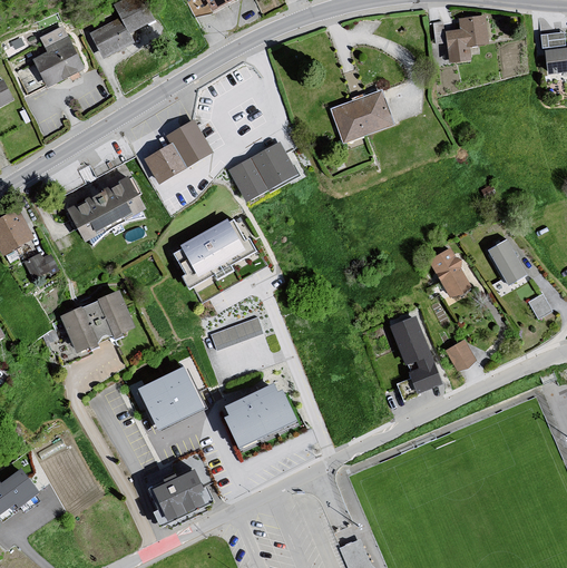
[(88,32),(106,55),(135,42),(129,35),(156,21),(143,0),(114,0),(109,2),(120,19),(88,32)]
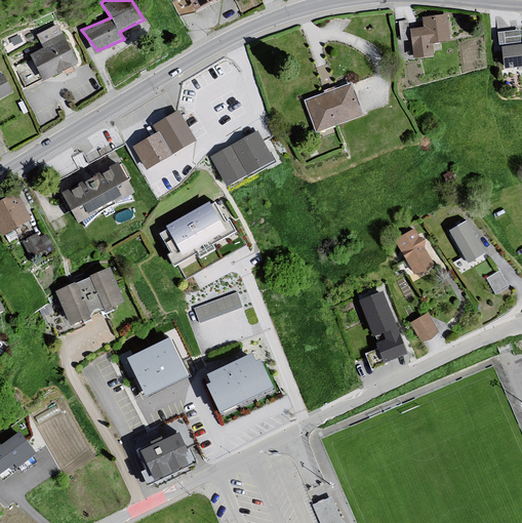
[(187,0),(193,11),(211,0),(187,0)]
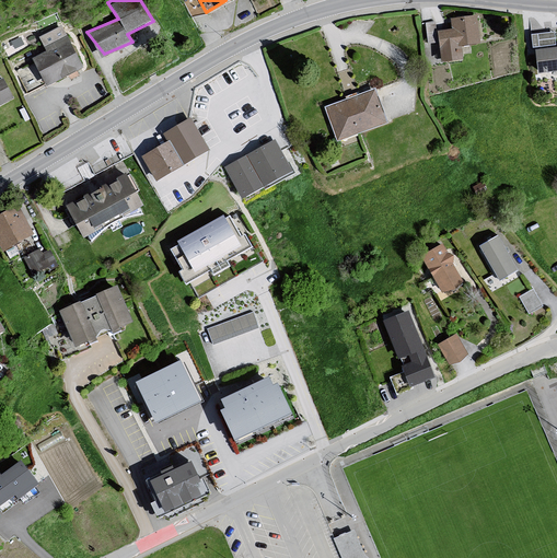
[(451,28),(437,32),(441,59),(462,59),(462,46),(477,42),(473,15),(450,16),(451,28)]
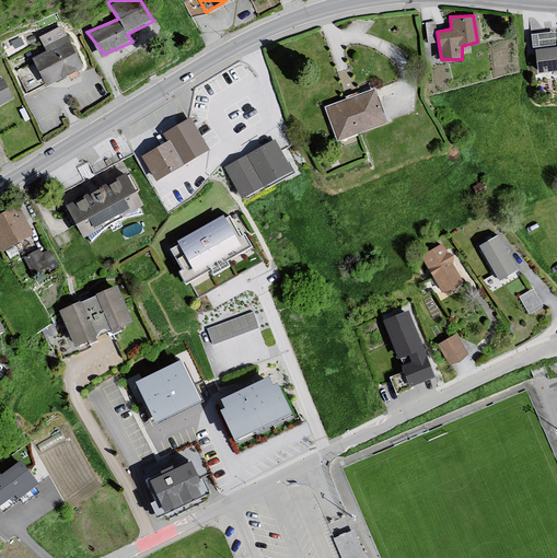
[(59,26),(37,37),(45,50),(31,59),(48,84),(84,67),(59,26)]
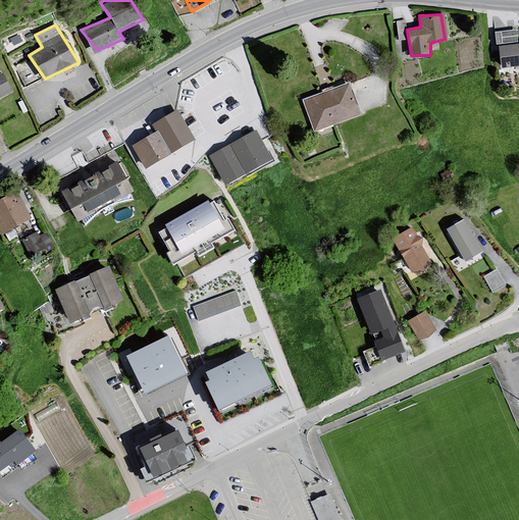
[(516,29),(494,32),(495,43),(517,41),(516,29)]
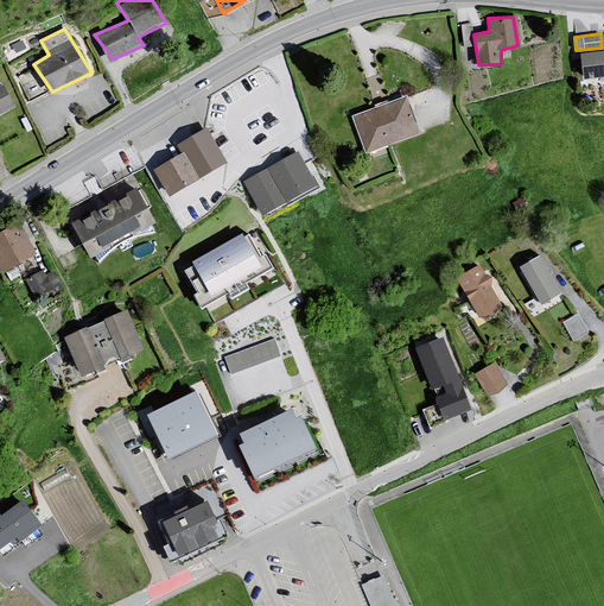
[(603,51),(580,55),(585,79),(603,75),(603,51)]
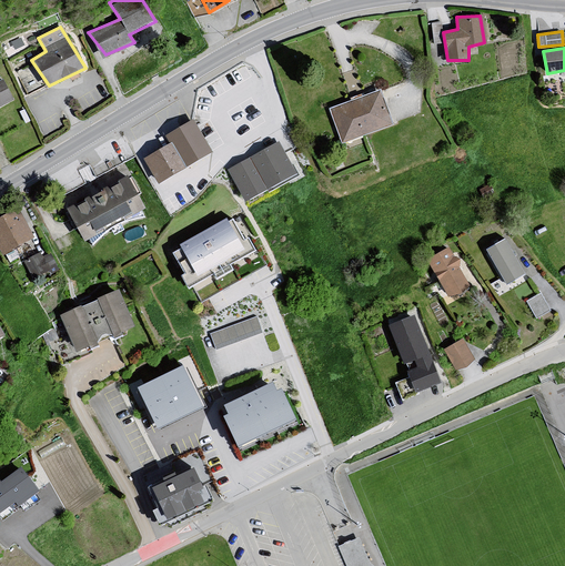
[(0,104),(12,99),(0,80),(0,104)]
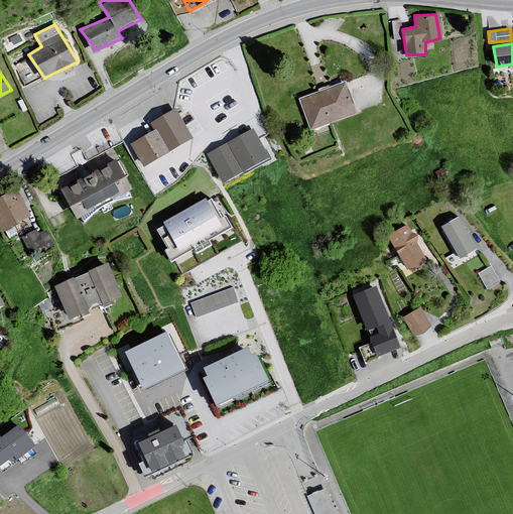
[(345,79),(297,96),(309,128),(357,111),(345,79)]
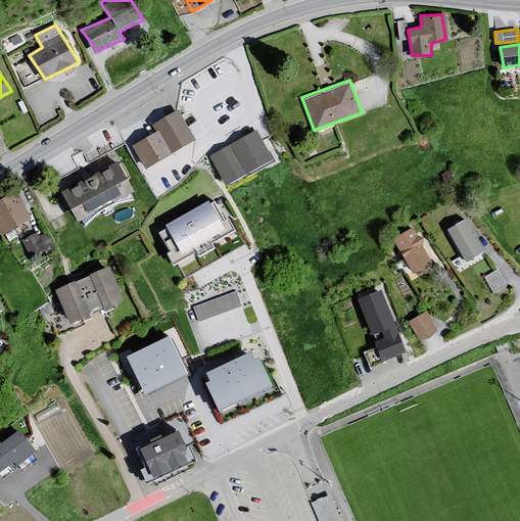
[(177,110),(150,124),(156,132),(132,146),(145,169),(196,139),(177,110)]
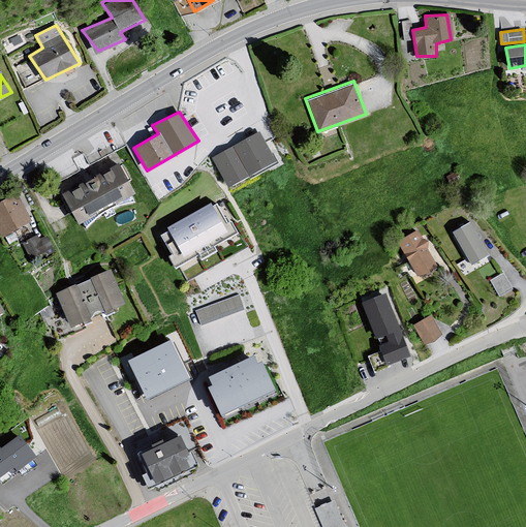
[(276,162),(257,130),(212,157),(230,189),(276,162)]
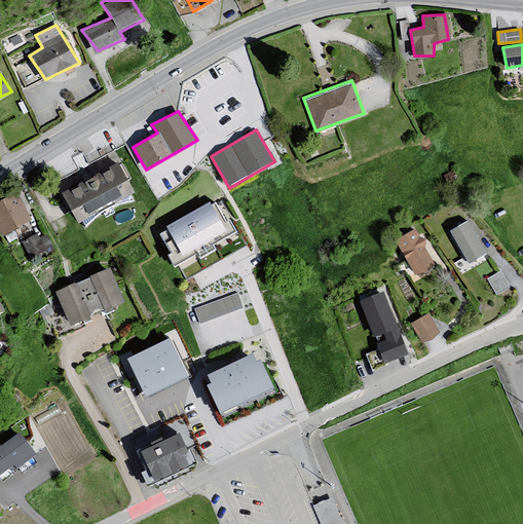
[(57,188),(81,226),(136,191),(117,162),(112,165),(106,156),(57,188)]
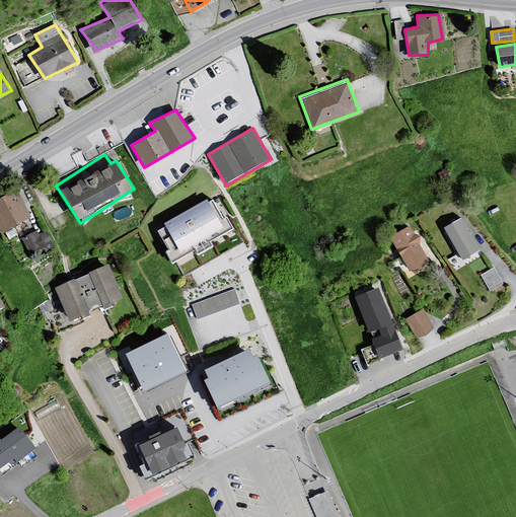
[(16,191),(0,199),(0,229),(2,233),(30,219),(16,191)]
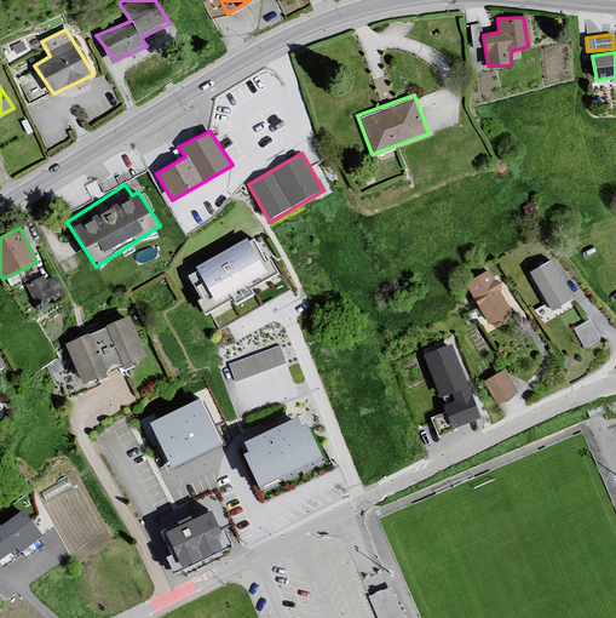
[(258,235),(185,273),(206,310),(277,272),(258,235)]
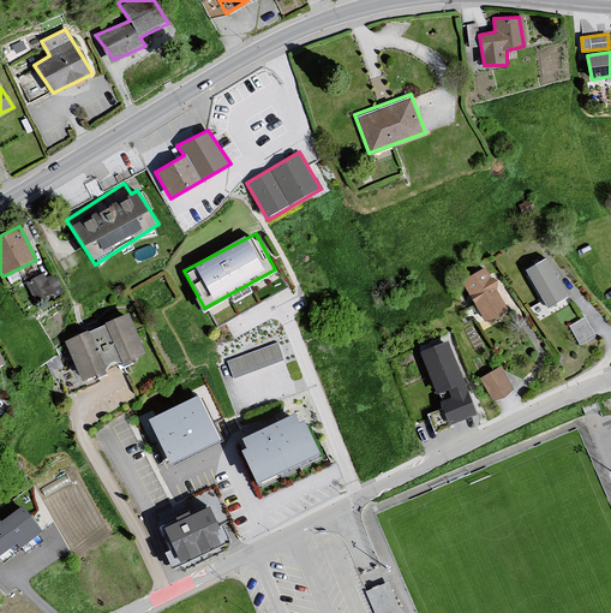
[(544,256),(523,269),(547,308),(568,296),(544,256)]
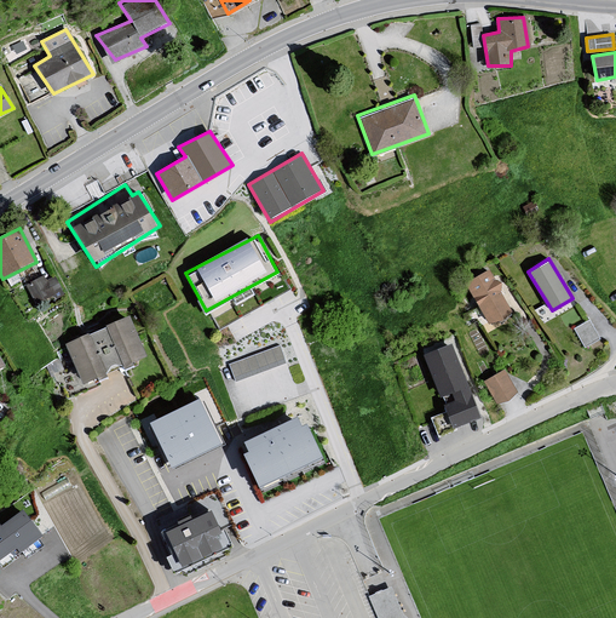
[(47,265),(24,284),(36,299),(59,282),(47,265)]
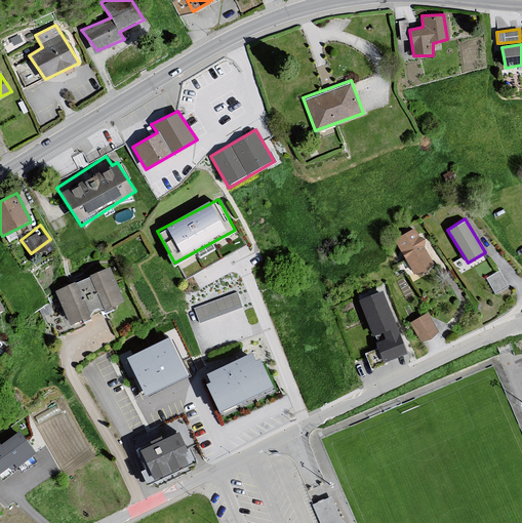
[(411,228),(393,239),(415,277),(434,267),(411,228)]
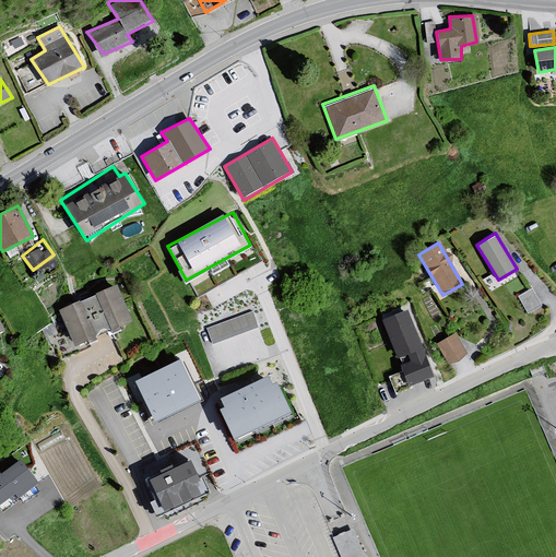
[(530,283),(516,291),(524,308),(539,300),(530,283)]
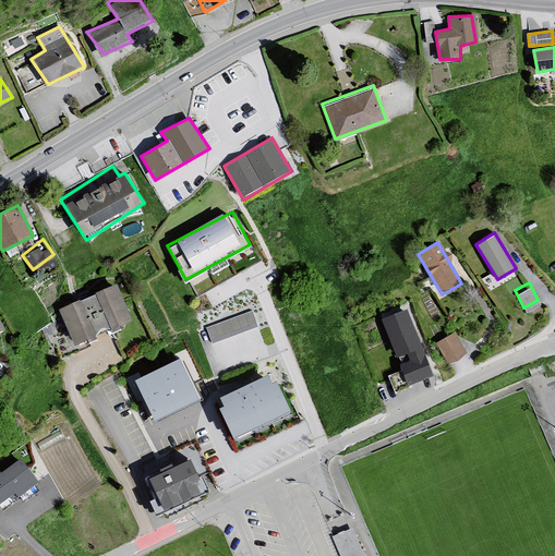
[(118,283),(60,307),(76,347),(134,323),(118,283)]
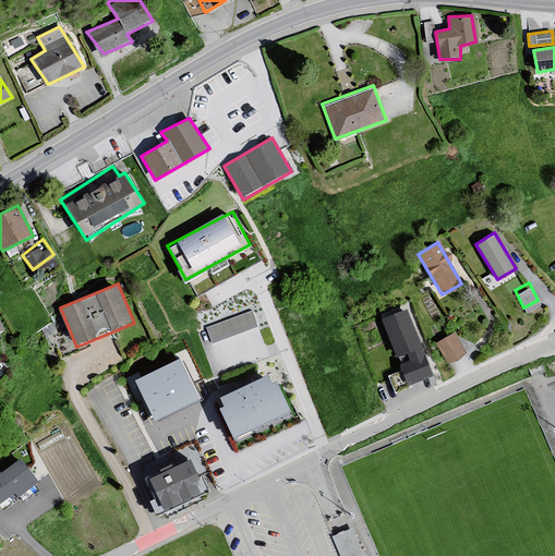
[(406,305),(375,318),(398,372),(387,376),(395,395),(436,377),(406,305)]
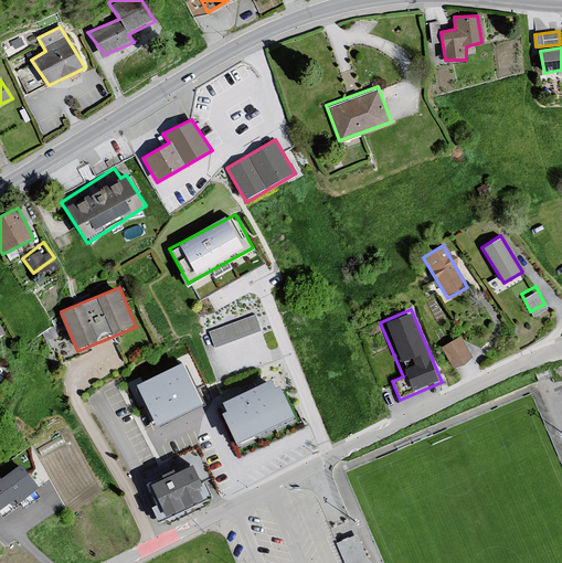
[(253,310),(207,326),(212,342),(258,327),(253,310)]
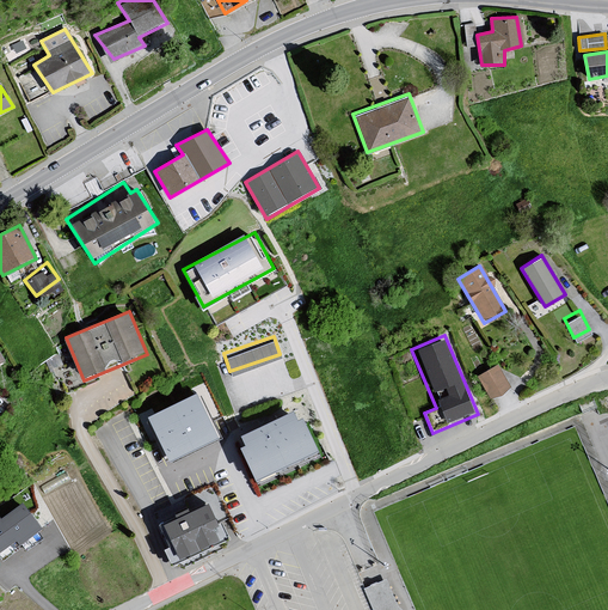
[(492,364),(473,376),(489,400),(508,388),(492,364)]
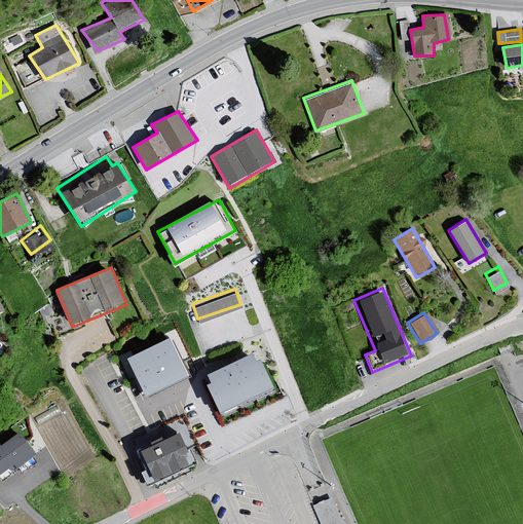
[(167,337),(125,358),(145,397),(187,376),(167,337)]
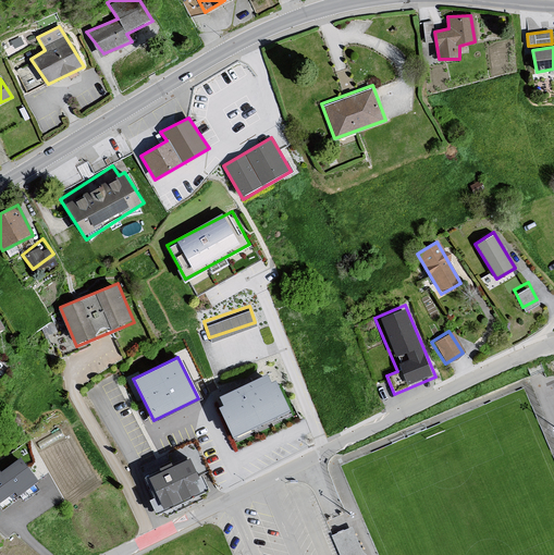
[(290,410),(274,380),(270,382),(266,372),(217,396),(221,405),(217,407),(233,439),(290,410)]
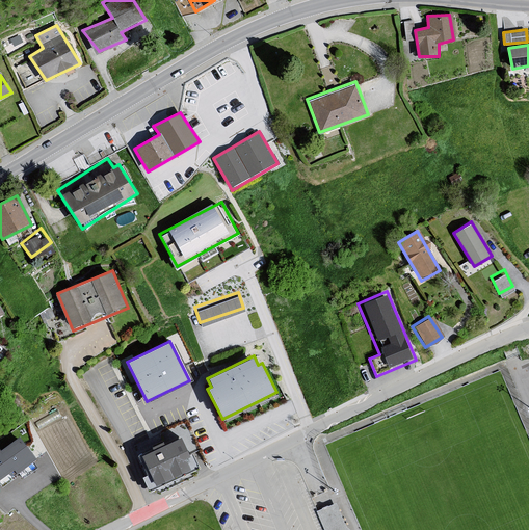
[(180,435),(137,454),(152,487),(194,469),(180,435)]
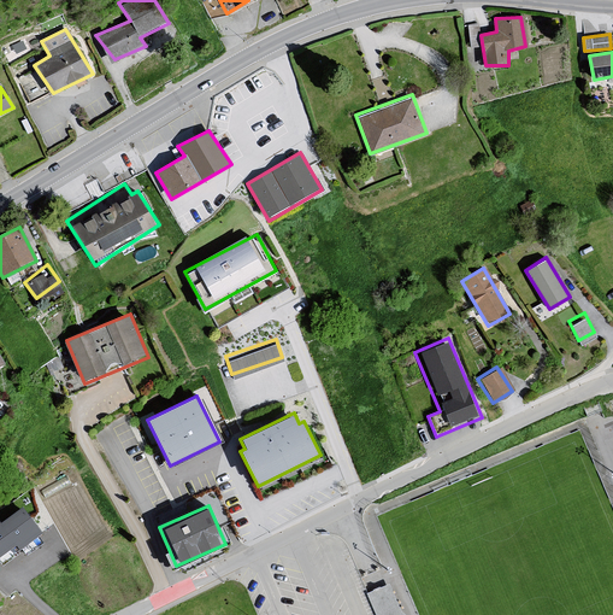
[(0,554),(13,544),(17,549),(39,533),(19,507),(0,520),(0,554)]
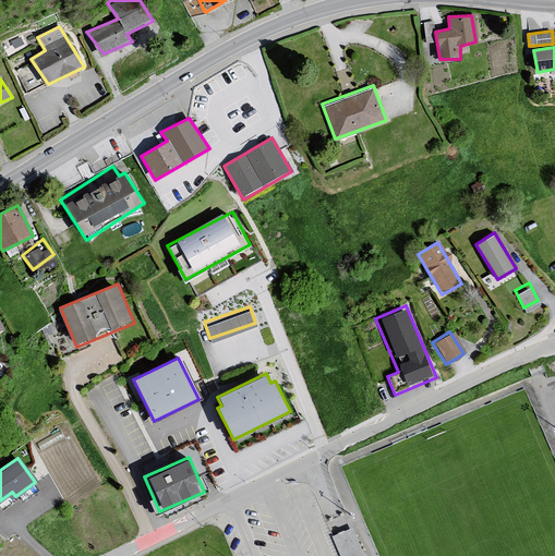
[(329,536),(337,555),(361,555),(350,529),(329,536)]
